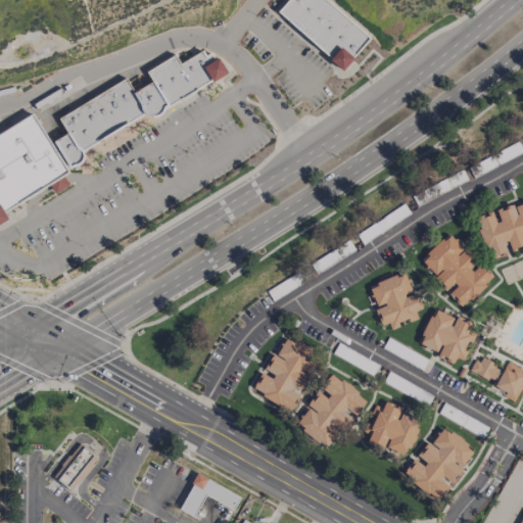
[(286,0),(276,12),(342,69),(369,38),(324,0),(286,0)]
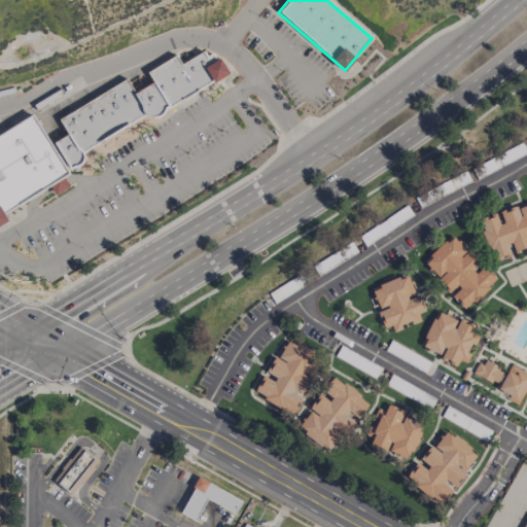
[(229,76),(219,58),(215,60),(210,49),(180,64),(176,56),(146,71),(152,83),(134,93),(128,81),(58,116),(67,135),(54,141),(67,169),(83,161),(79,149),(229,76)]
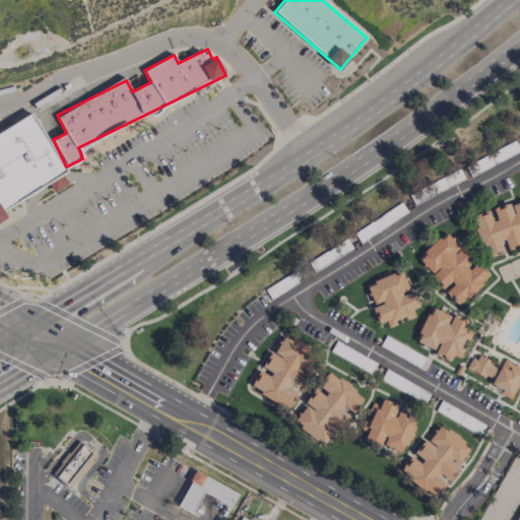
[(0,221),(9,217),(4,208),(66,175),(34,114),(0,132),(0,221)]
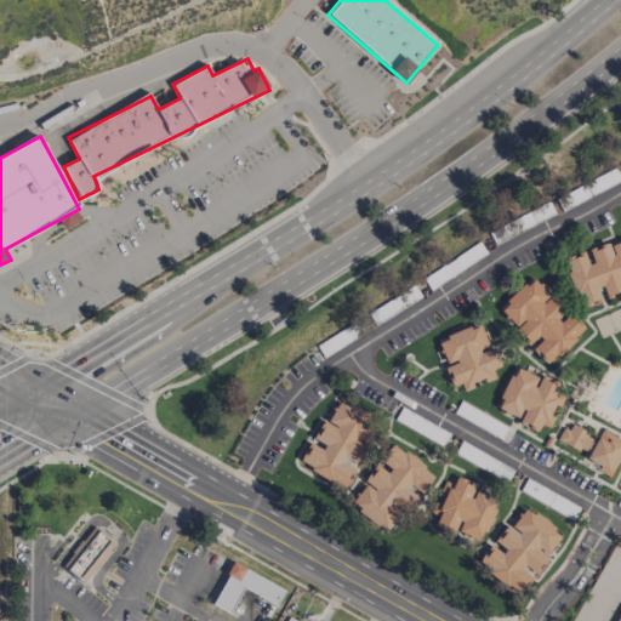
[(580,308),(604,300),(603,298),(620,291),(620,240),(608,246),(607,243),(586,250),(587,252),(563,262),(580,308)]
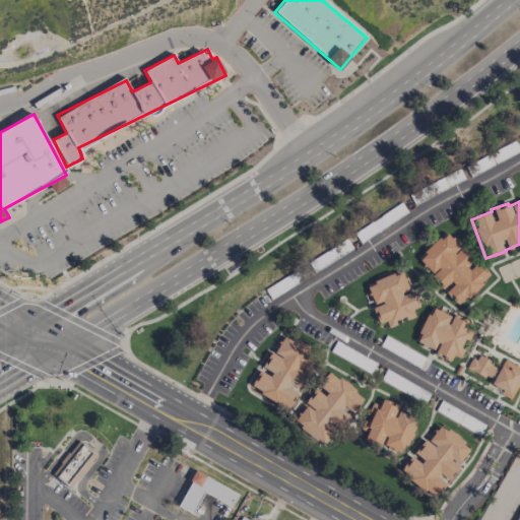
[(473,263),(446,233),(417,258),(446,288),(444,290),(457,305),(489,276),(475,261),(473,263)]
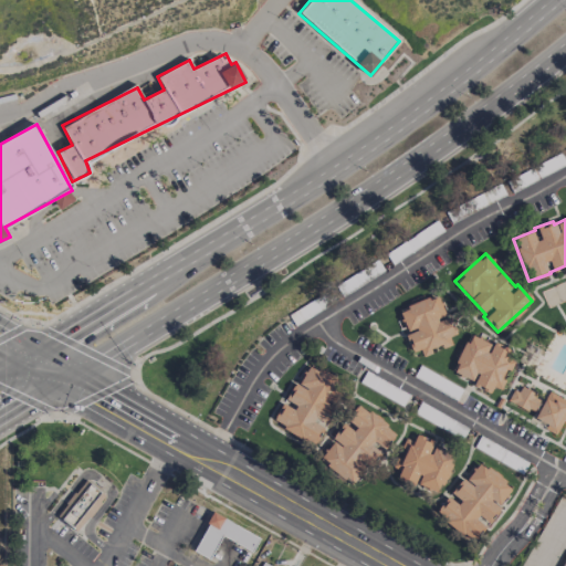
[(450,316),(446,317),(438,295),(399,308),(408,334),(405,335),(411,352),(420,349),(421,354),(452,345),(449,336),(456,334),(450,316)]
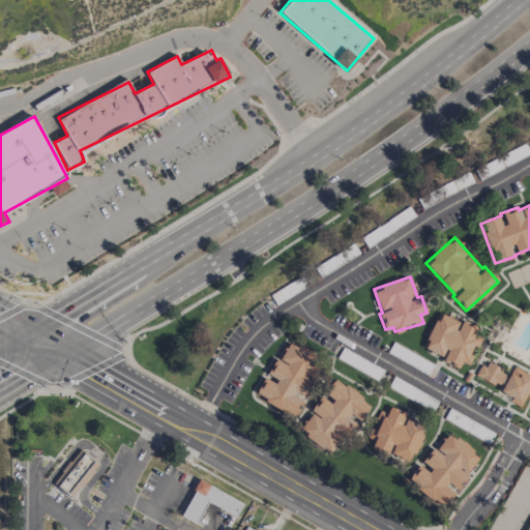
[(423,349),(443,357),(441,361),(459,367),(461,361),(468,364),(479,337),(474,335),(477,328),(461,321),(461,322),(439,313),(423,349)]
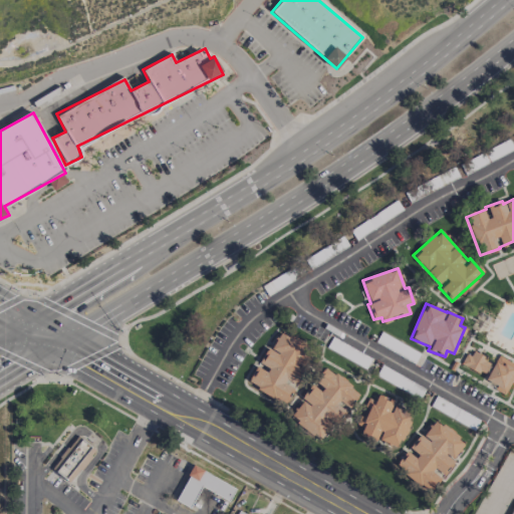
[(246,384),(285,405),(304,368),(299,366),(310,346),(278,330),(260,365),(257,364),(246,384)]
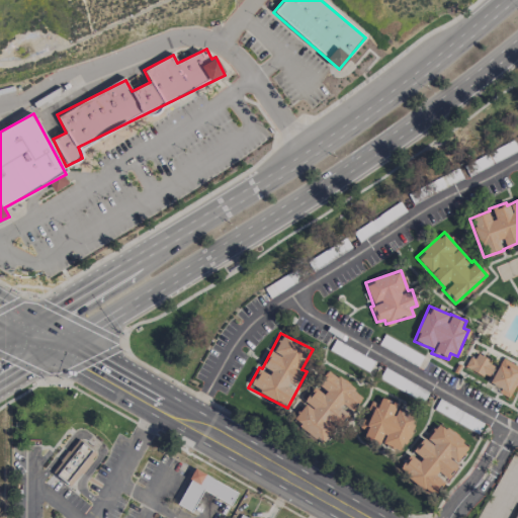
[(496,365),(475,352),(466,366),(488,379),(496,365)]
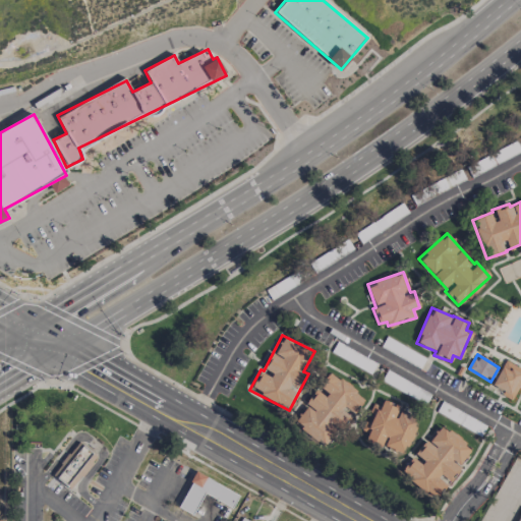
[(491,386),(503,391),(501,395),(512,401),(520,381),(520,367),(504,360),(491,386)]
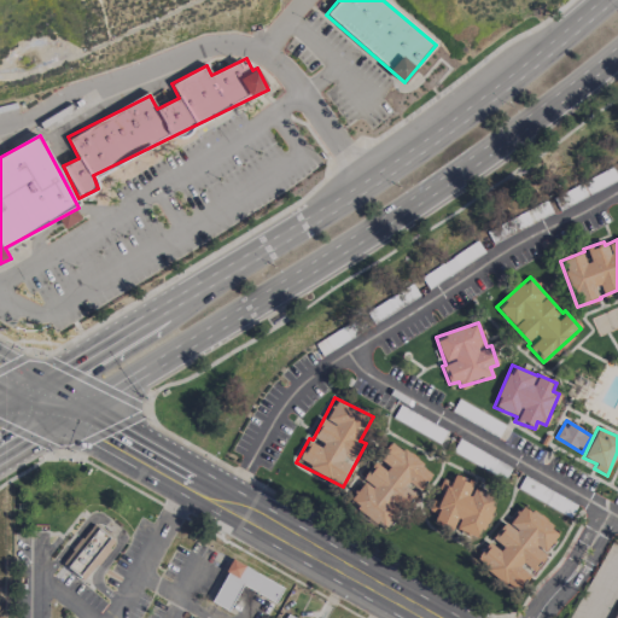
[(372,462),(349,505),(390,528),(413,488),(420,493),(433,470),(388,443),(379,459),(389,464),(386,470),(372,462)]
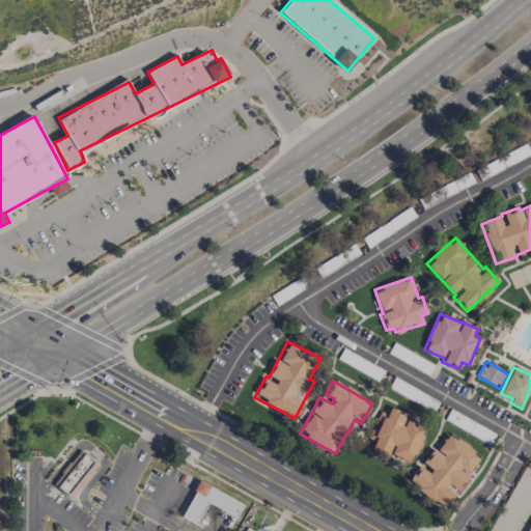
[(426,427),(406,419),(408,414),(390,408),(388,414),(380,411),(375,422),(376,422),(369,439),(374,441),(372,447),(390,454),(412,463),(426,427)]
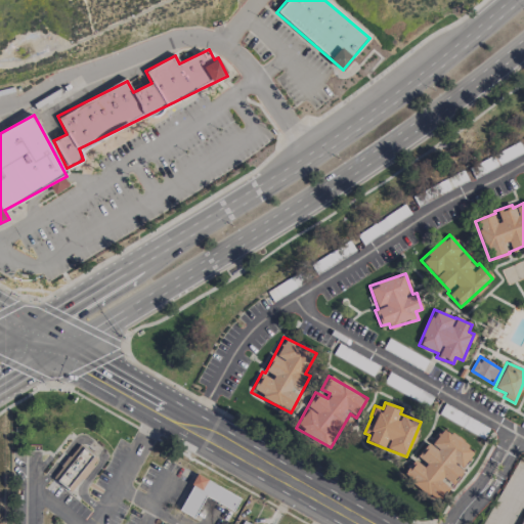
[(474,447),(437,428),(422,460),(426,462),(424,467),(411,460),(401,480),(441,499),(449,484),(453,487),(474,447)]
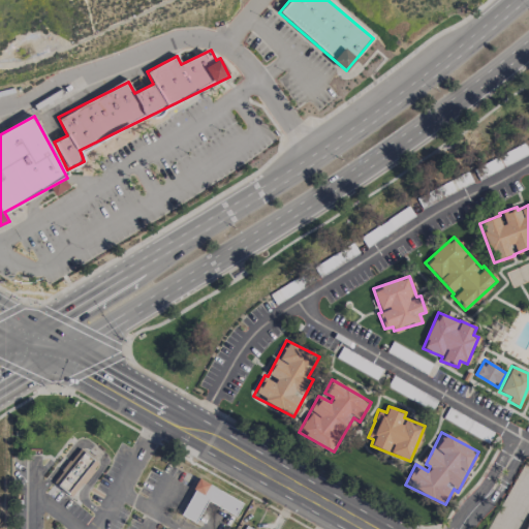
[(53,480),(71,495),(98,463),(80,447),(53,480)]
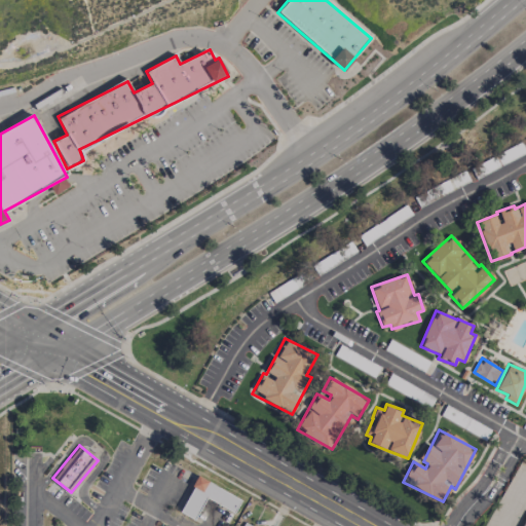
[(205,498),(234,513),(241,499),(198,477),(179,512),(194,520),(205,498)]
